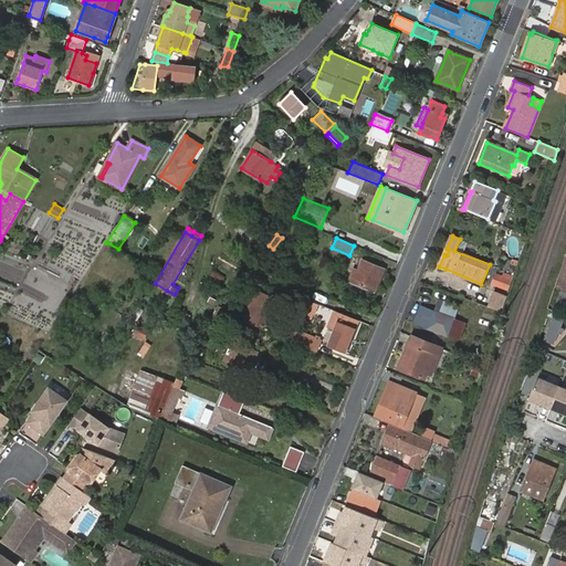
[(242,258),(232,252),(228,260),(238,265),(242,258)]
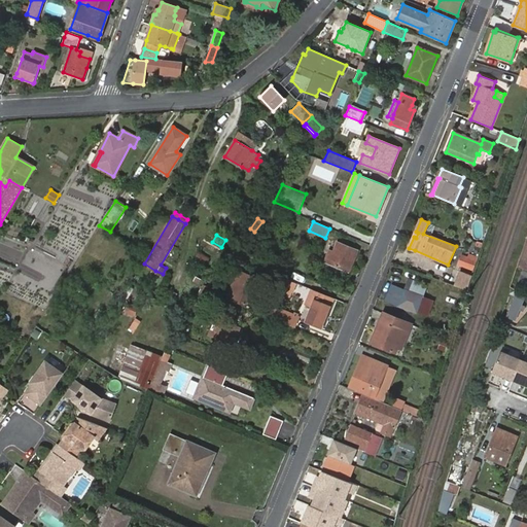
[(329,251),(325,261),(349,272),(357,251),(338,243),(334,252),(329,251)]
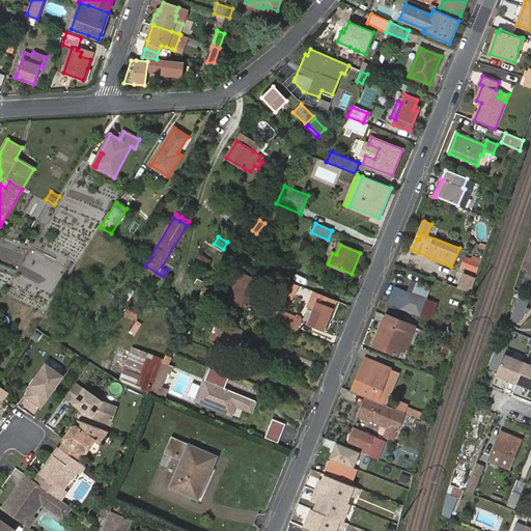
[(247,253),(234,248),(225,262),(230,267),(233,263),(238,267),(247,253)]
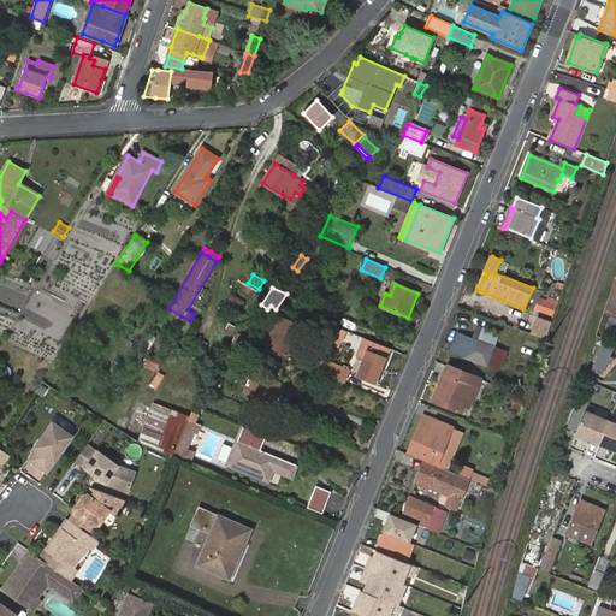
[(247,302),(234,294),(230,301),(242,308),(247,302)]
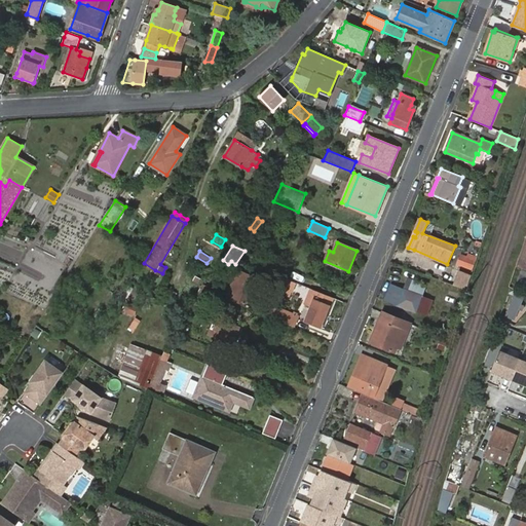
[(474,269),(478,258),(468,254),(467,258),(461,255),(458,263),(474,269)]
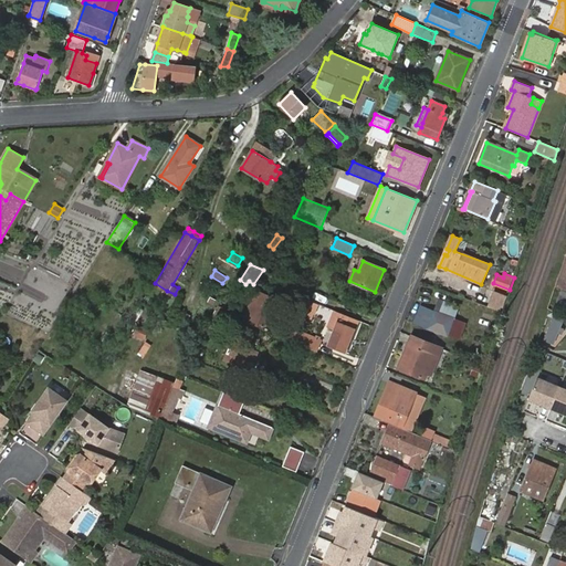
[(165,295),(167,291),(155,283),(152,287),(165,295)]
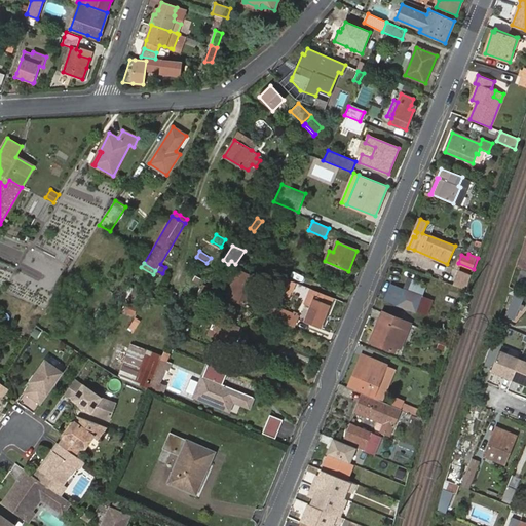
[(235,300),(246,304),(256,277),(231,268),(227,277),(237,282),(234,289),(233,288),(229,297),(235,300)]
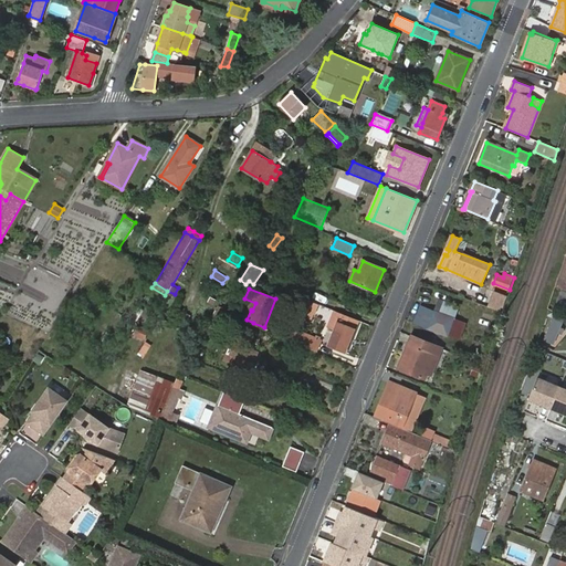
[(489,307),(502,313),(507,296),(494,292),(489,307)]
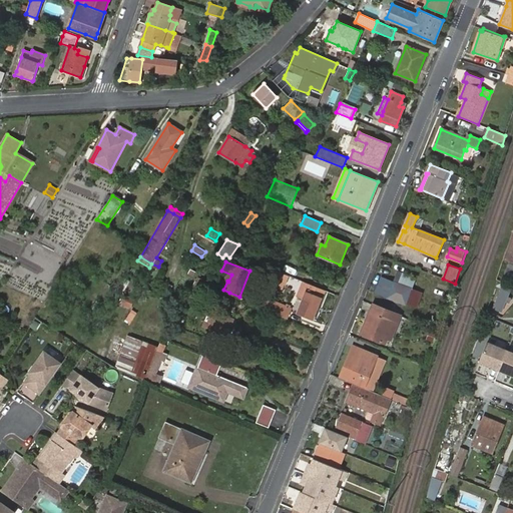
[(288,276),(276,271),(273,279),(286,283),(288,276)]
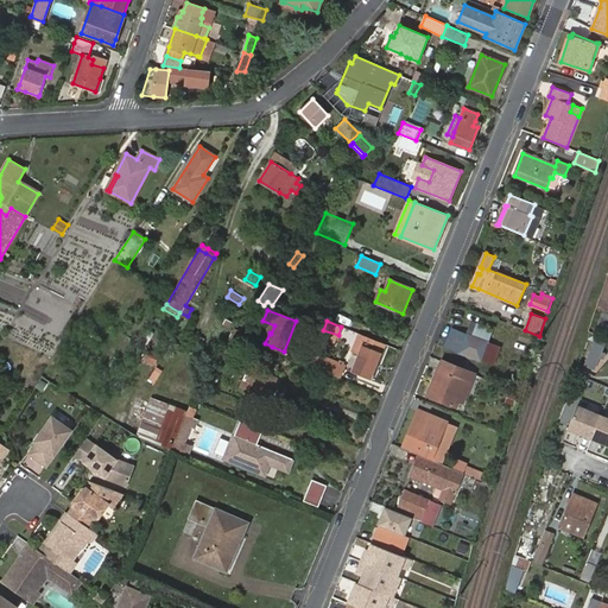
[(472,323),(467,334),(487,342),(492,330),(472,323)]
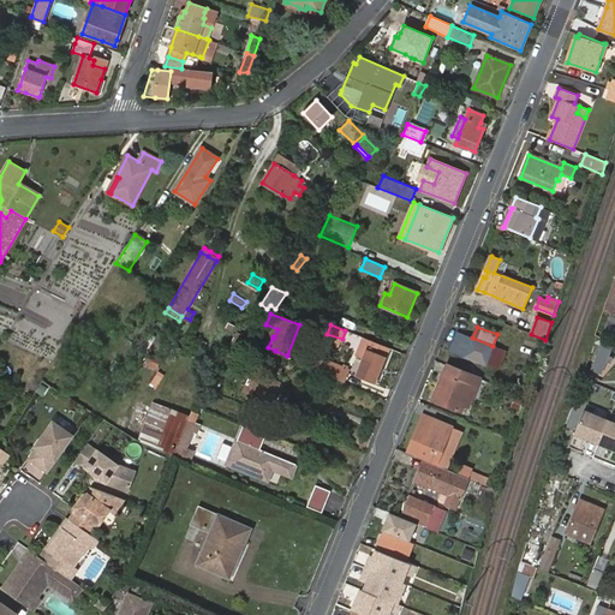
[(493,346),(472,338),(458,333),(451,350),(485,364),(493,346)]
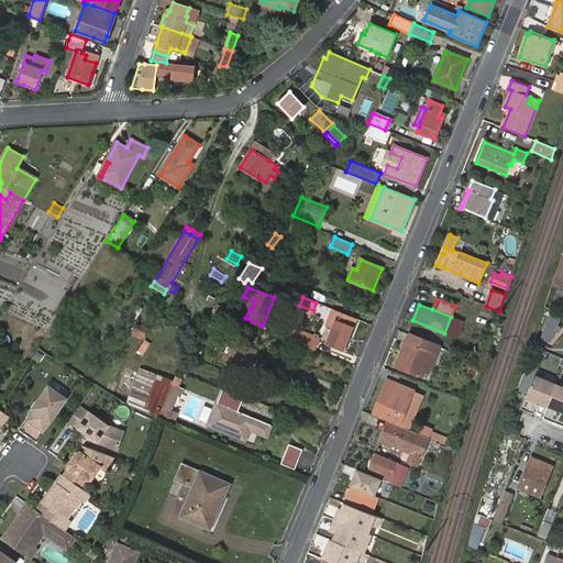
[(340,312),(333,309),(327,324),(333,328),(327,344),(343,351),(356,319),(340,312)]
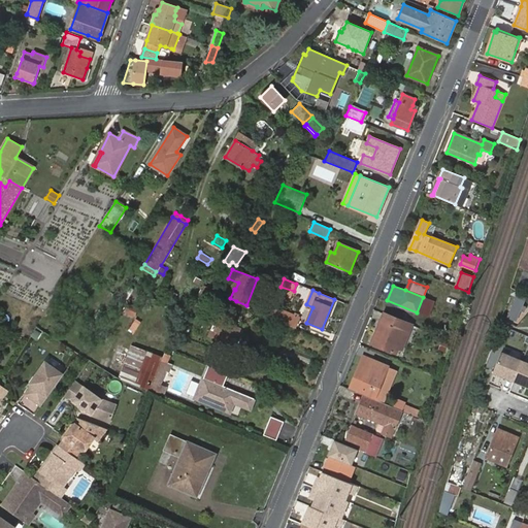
[(527,296),(520,292),(518,298),(525,300),(527,296)]
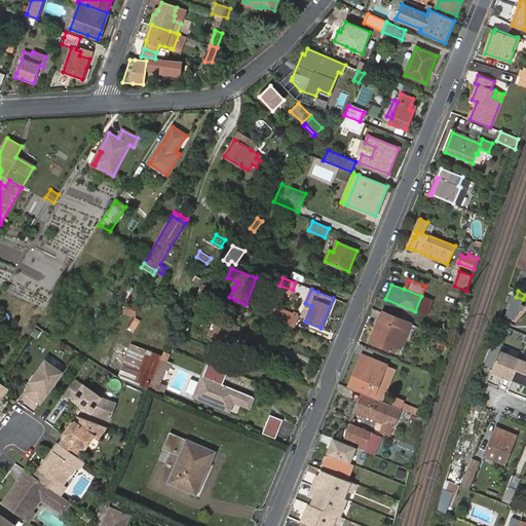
[(433,301),(421,296),(415,311),(426,315),(433,301)]
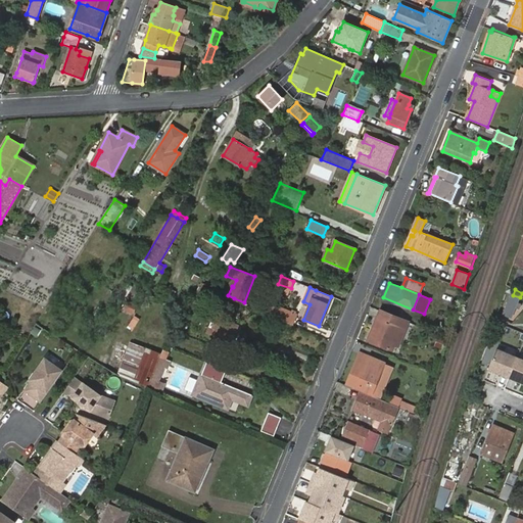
[(520,297),(513,295),(510,302),(507,310),(505,315),(513,318),(515,313),(520,297)]
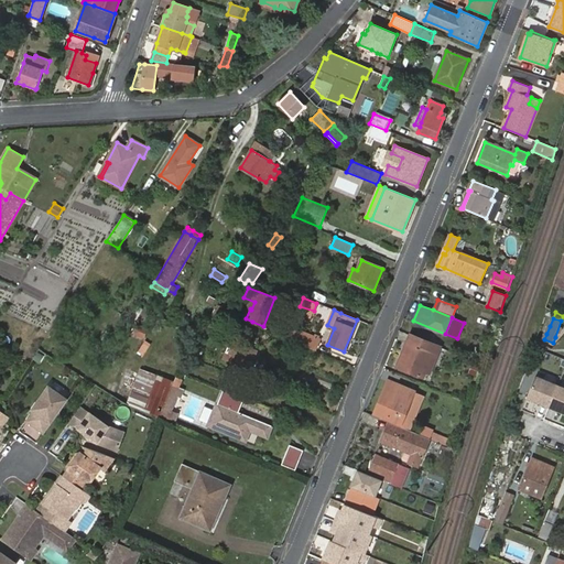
[(242,331),(245,325),(231,320),(229,325),(242,331)]
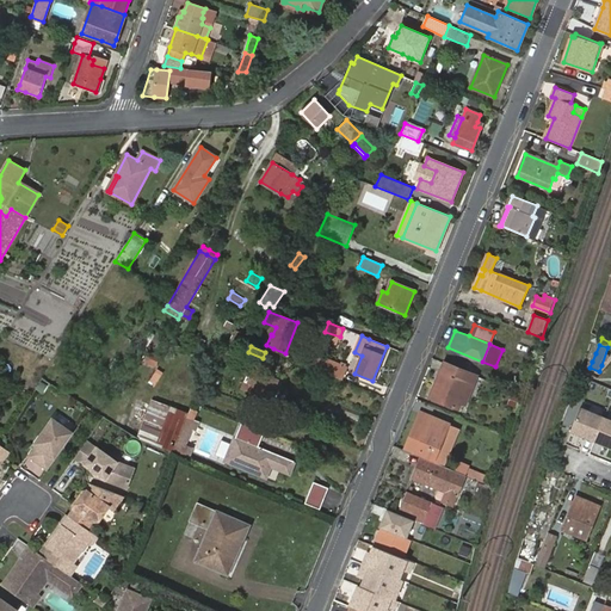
[(278,369),(282,360),(265,353),(261,362),(278,369)]
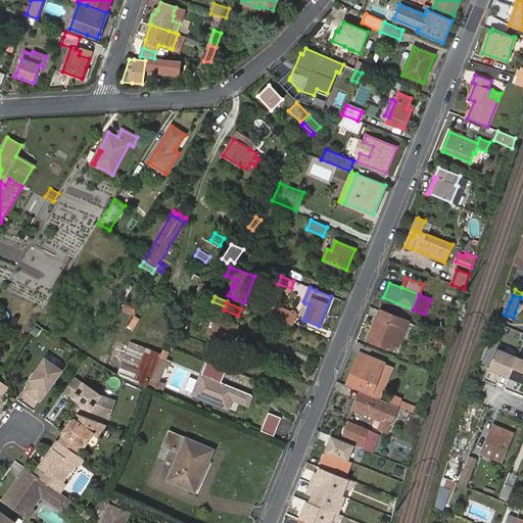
[(127,303),(125,311),(136,314),(138,306),(127,303)]
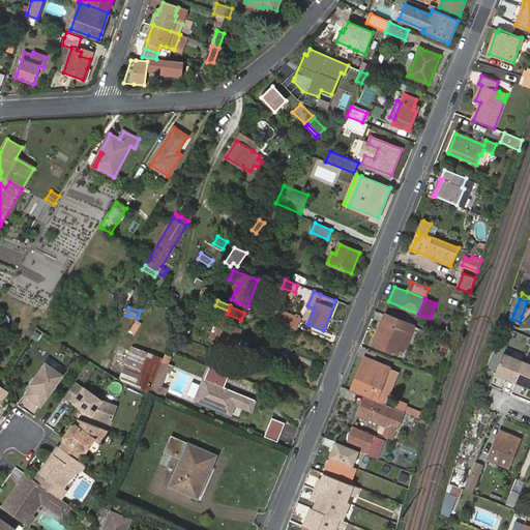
[(300,319),(273,307),(269,318),(296,329),(300,319)]
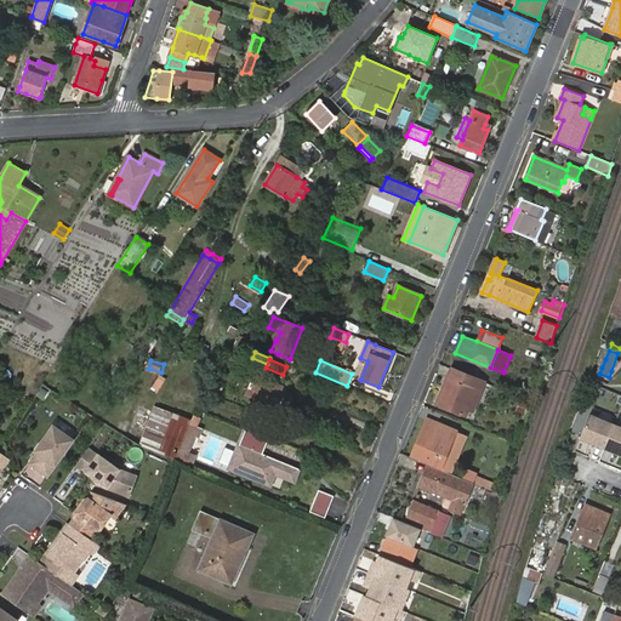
[(480,380),(451,368),(437,404),(466,416),(468,410),(473,411),(482,391),(477,389),(480,380)]
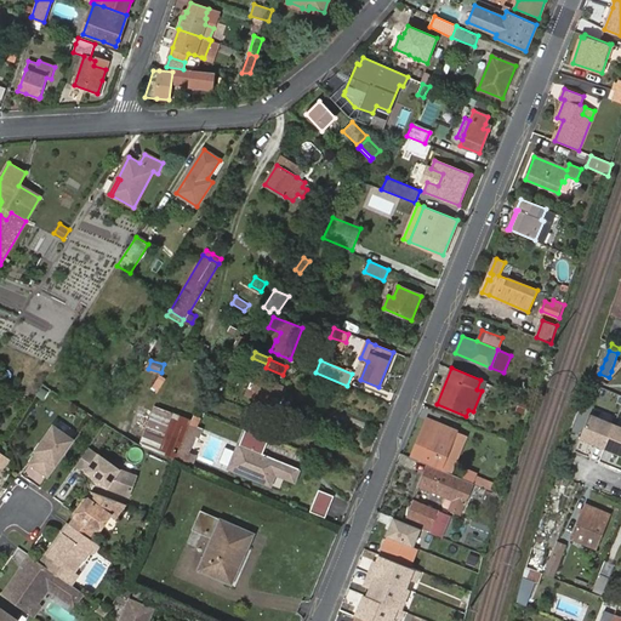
[(251,382),(249,387),(252,388),(260,392),(257,399),(274,406),(283,387),(257,376),(255,383),(251,382)]
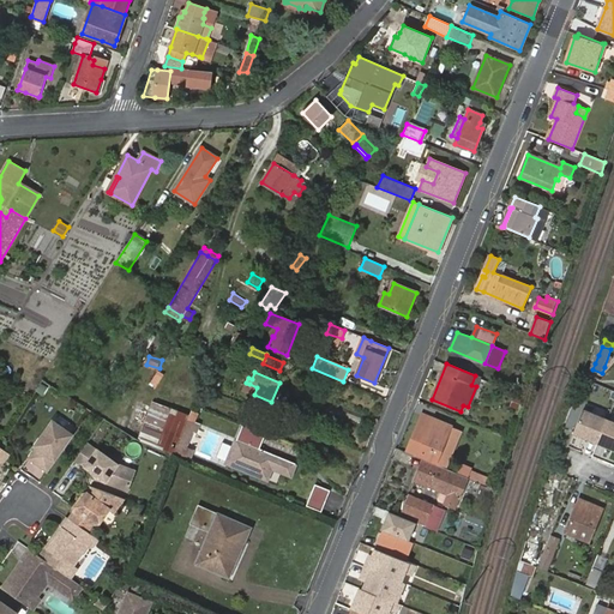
[(507,398),(523,404),(525,398),(511,392),(507,398)]
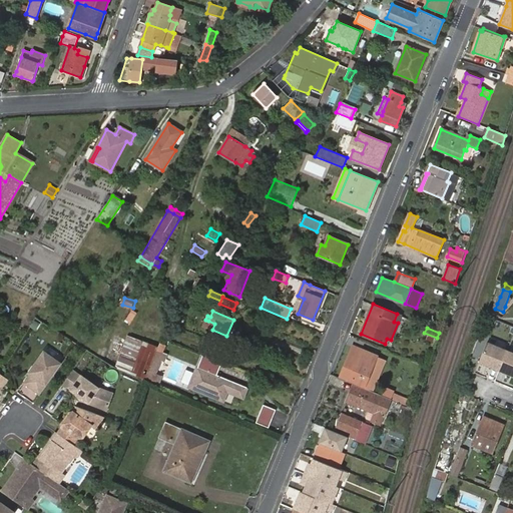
[(116,368),(131,374),(145,379),(146,378),(157,350),(158,347),(128,336),(116,368)]
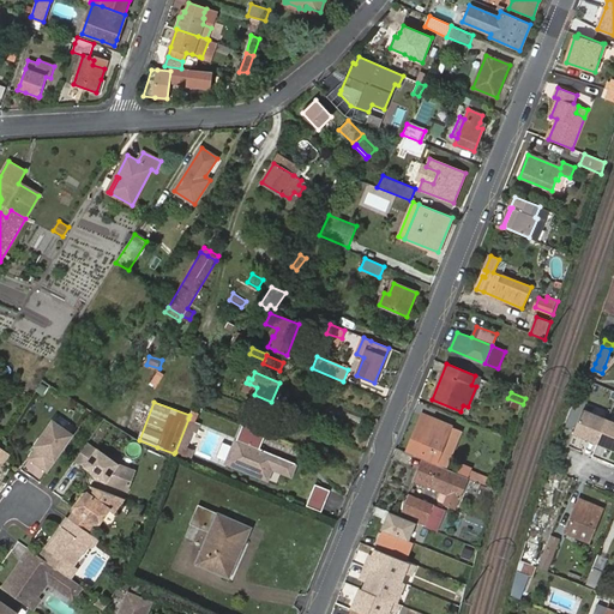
[(613,422),(583,410),(573,432),(613,449),(613,422)]
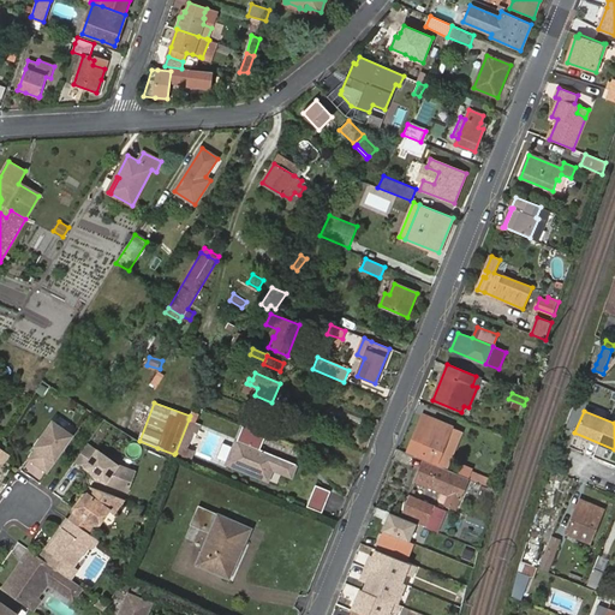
[(423,416),(407,453),(419,458),(424,460),(430,463),(435,452),(430,449),(436,434),(441,423),(423,416)]
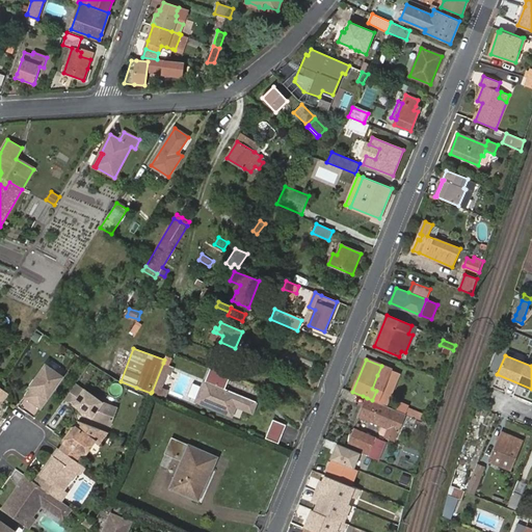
[(174,367),(163,363),(152,392),(165,398),(168,390),(162,388),(168,373),(170,374),(174,367)]
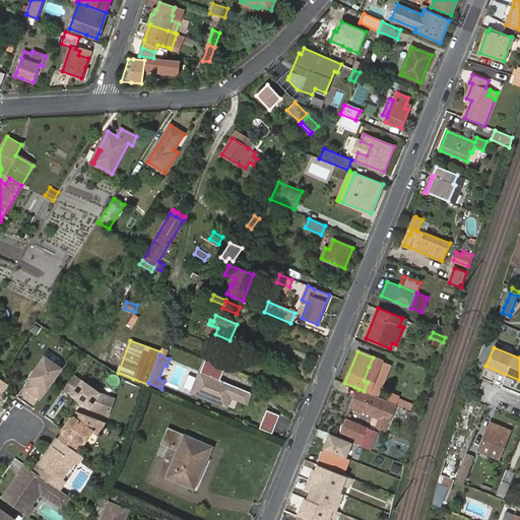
[(42,398),(63,369),(46,355),(34,373),(36,375),(25,387),(42,398)]
